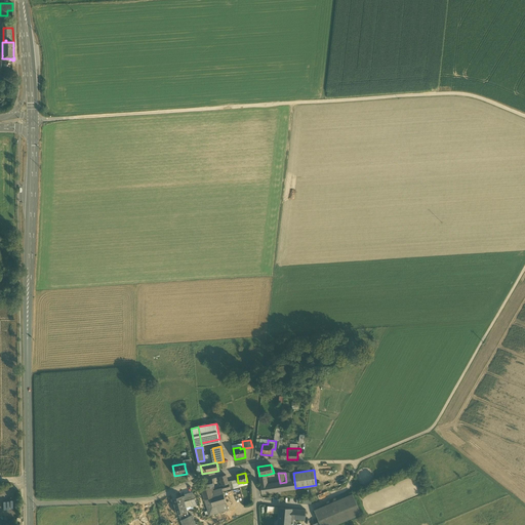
[(293,473),(285,473),(286,482),(294,480),(293,473)]
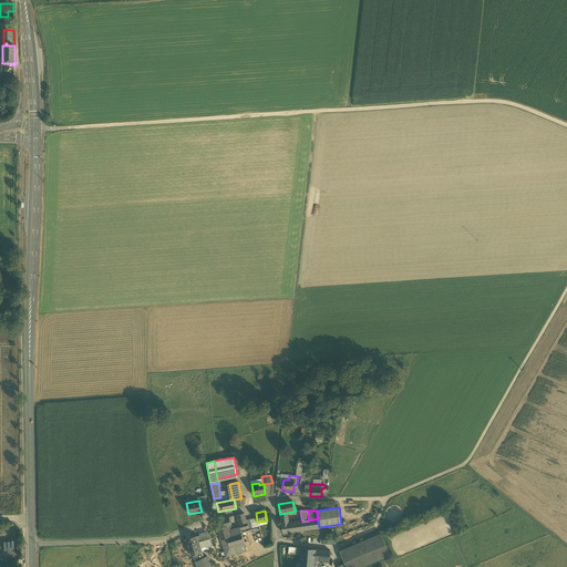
[(244,513),(237,515),(240,524),(247,523),(246,521),(244,513)]
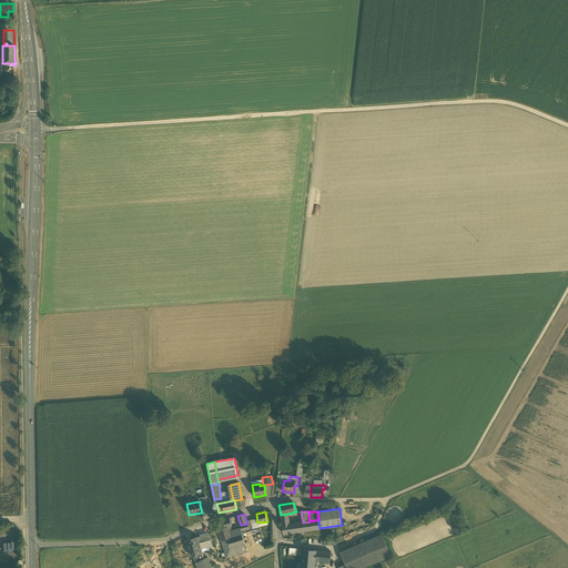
[(281,515),(282,525),(290,524),(288,514),(281,515)]
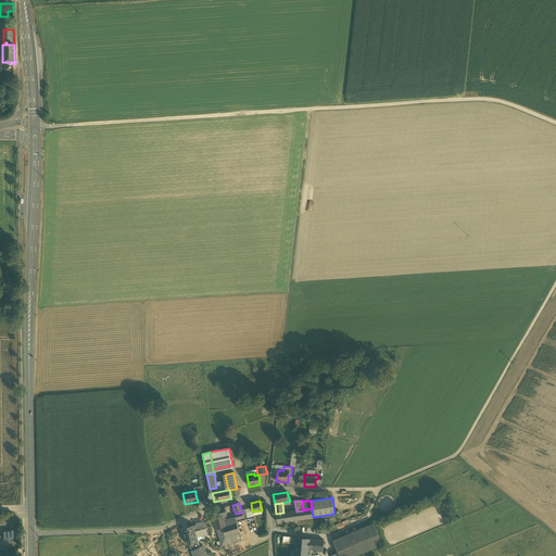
[(225,507),(215,510),(217,518),(223,516),(227,515),(225,507)]
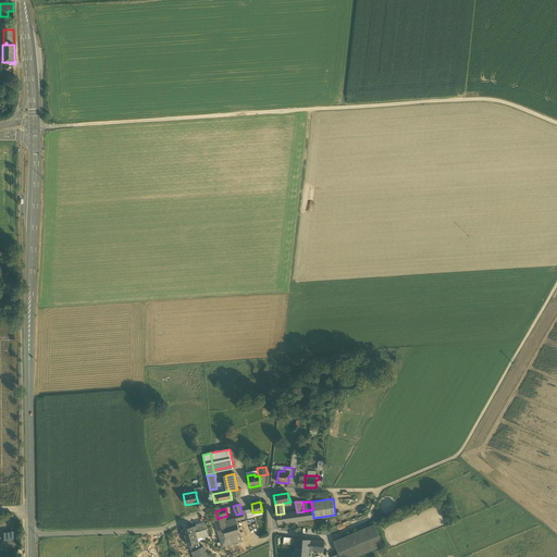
[(284,514),(276,515),(277,523),(313,518),(312,509),(304,511),(297,512),(284,514)]
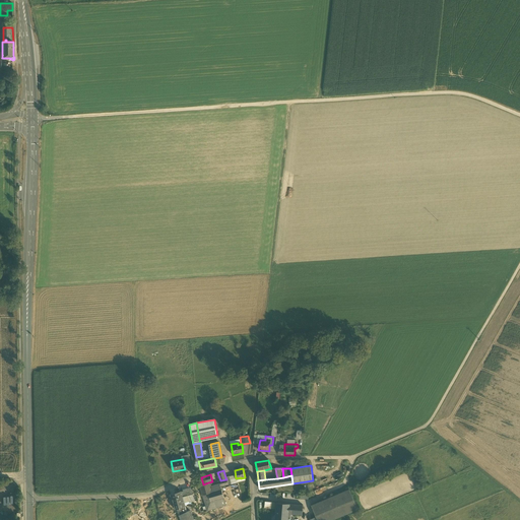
[(203,484),(199,485),(202,496),(208,494),(211,493),(208,482),(203,484)]
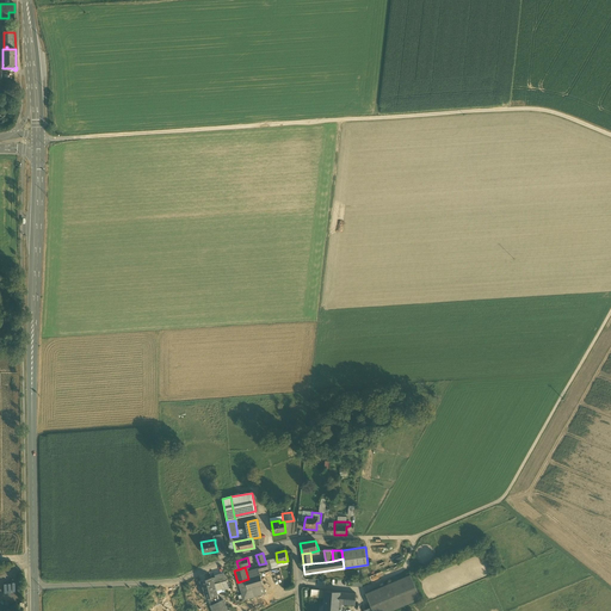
[(223,573),(215,575),(215,578),(213,578),(215,584),(226,581),(223,573)]
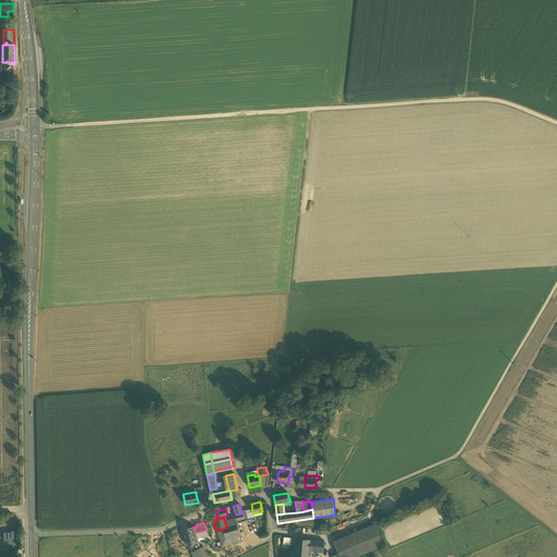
[(226,528),(223,529),(225,537),(239,533),(237,524),(226,528)]
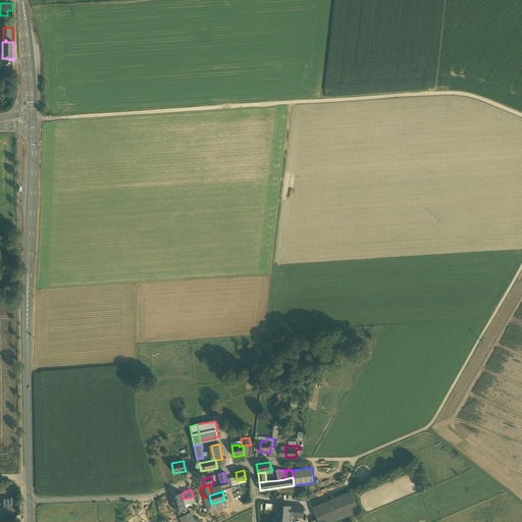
[(351,491),(312,507),(317,519),(318,521),(332,521),(359,511),(351,491)]
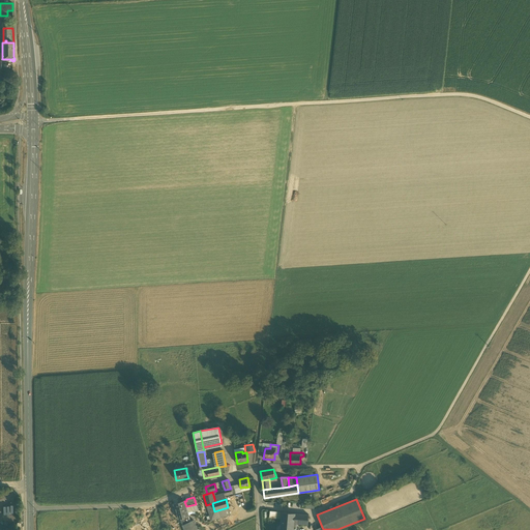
[(184,501),(173,504),(174,510),(176,509),(179,520),(180,519),(188,517),(186,506),(184,501)]
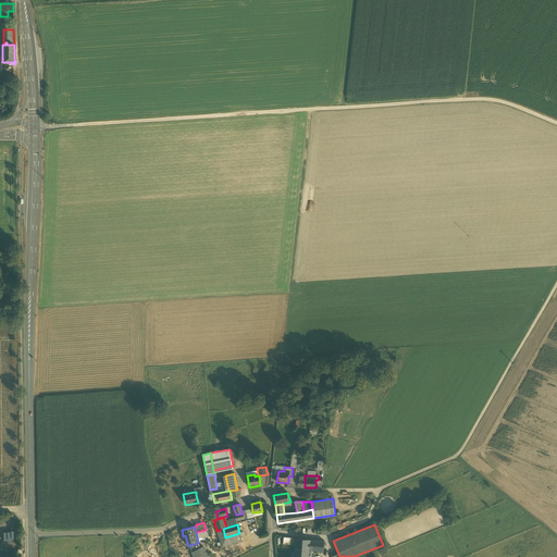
[(223,529),(217,531),(221,543),(227,542),(225,537),(223,529)]
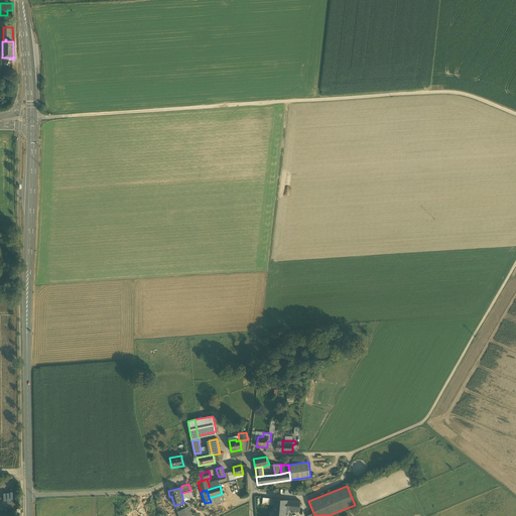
[(222,494),(209,498),(211,502),(212,505),(225,501),(222,494)]
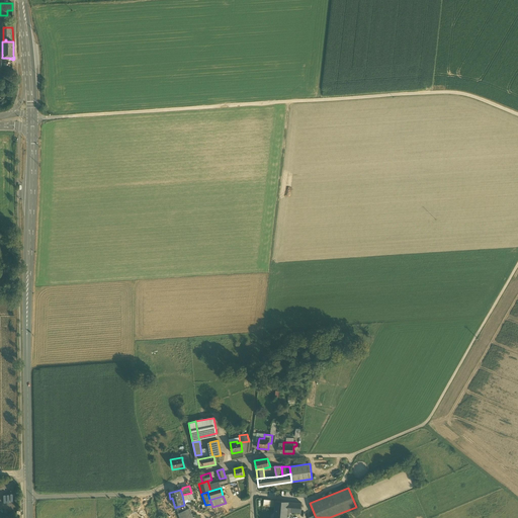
[(301,503),(288,502),(288,507),(287,512),(300,513),(301,503)]
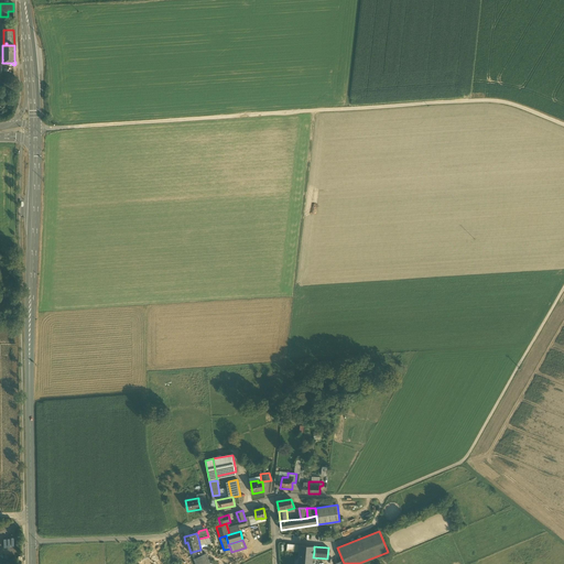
[(201,550),(192,552),(194,560),(203,555),(202,550),(201,550)]
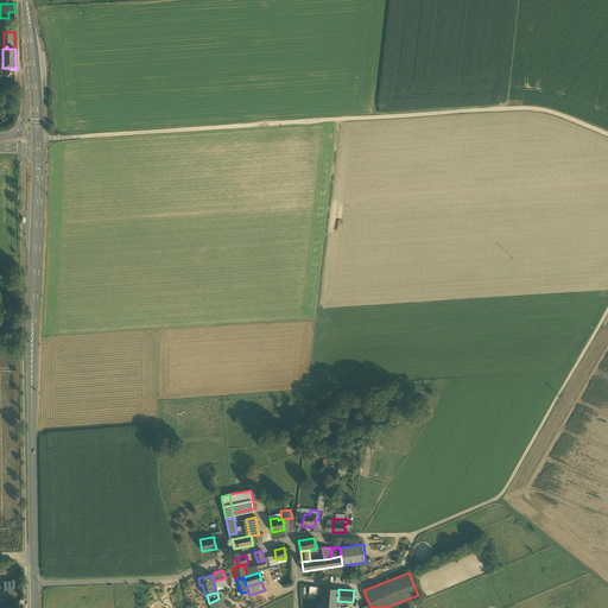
[(339,595),(323,594),(322,607),(336,607),(337,601),(339,595)]
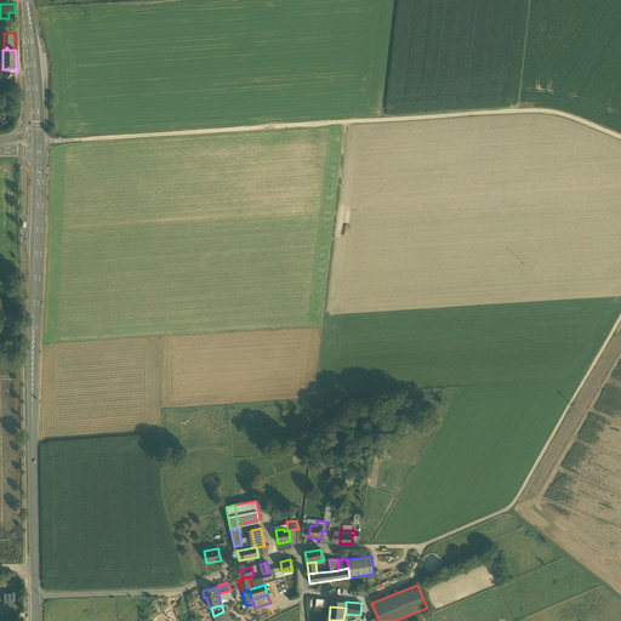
[(223,611),(214,616),(215,620),(232,620),(227,609),(223,611)]
